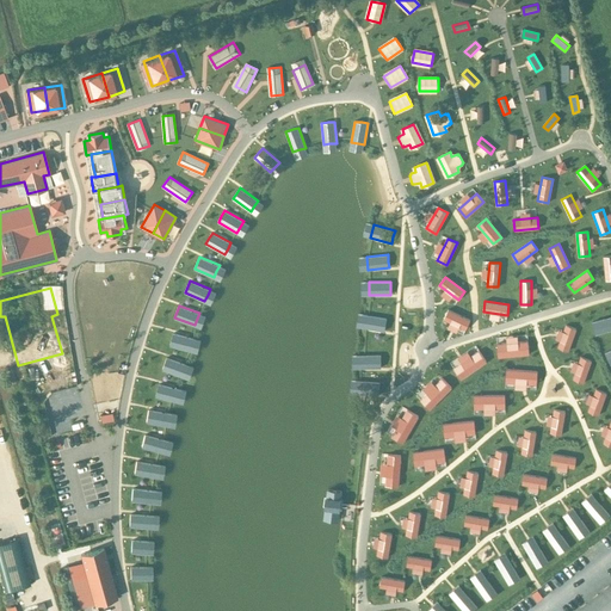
[(448,309),(444,320),(466,329),(470,320),(448,309)]
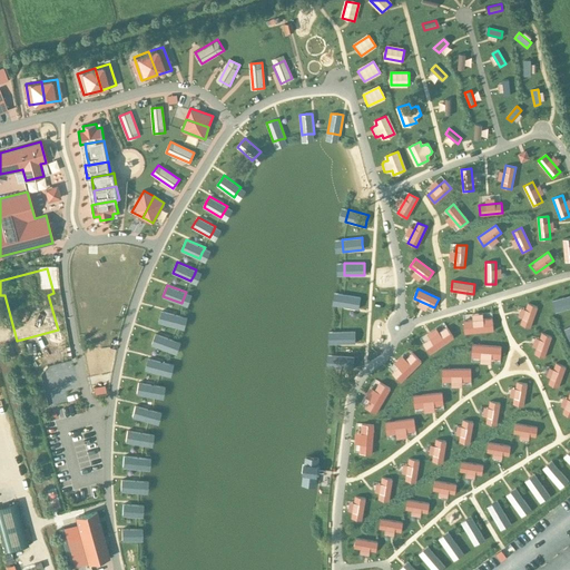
[(341,294),(338,306),(359,310),(360,303),(361,297),(341,294)]
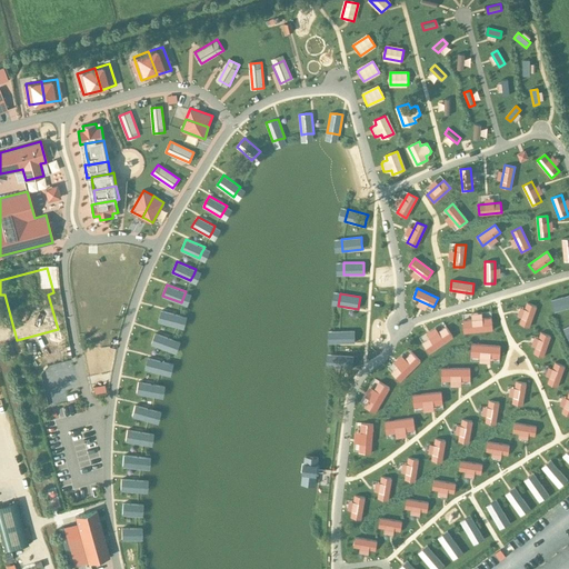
[(563,297),(551,300),(555,311),(567,308),(567,307),(568,306),(568,296),(565,298),(563,297)]
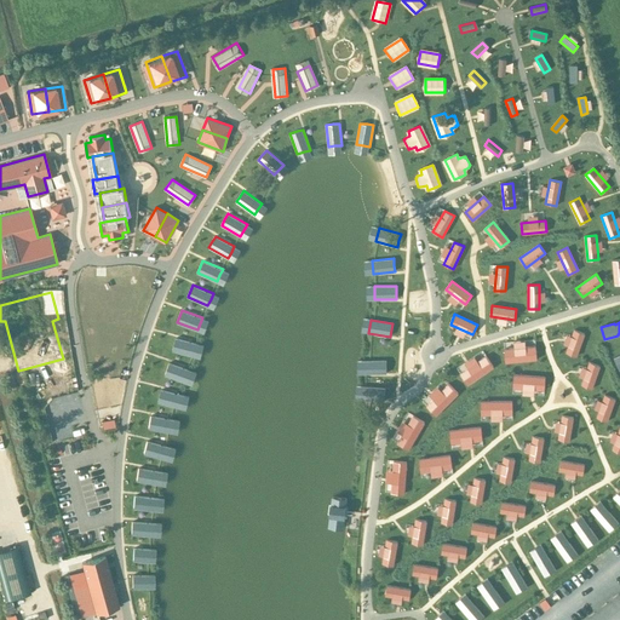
[(574,329),(566,352),(577,356),(585,333),(574,329)]
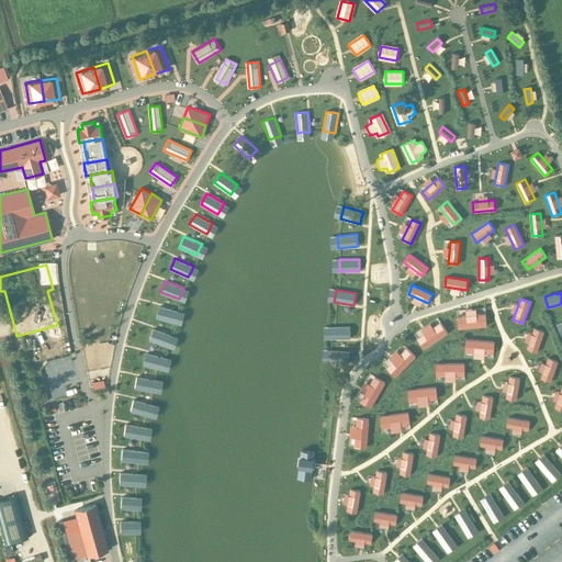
[(158,312),(157,317),(176,323),(177,316),(179,311),(159,306),(158,312)]
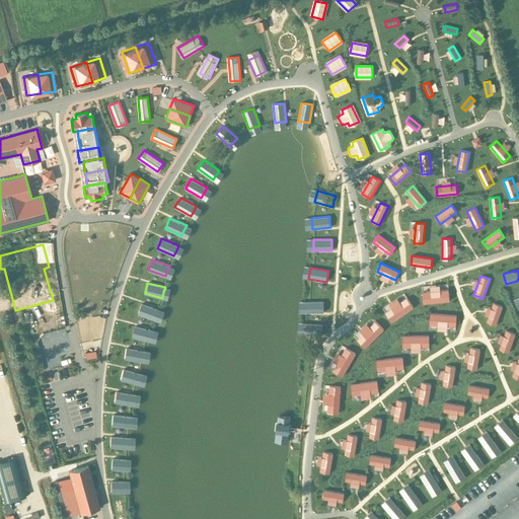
[(448,290),(422,292),(423,303),(449,300),(448,290)]
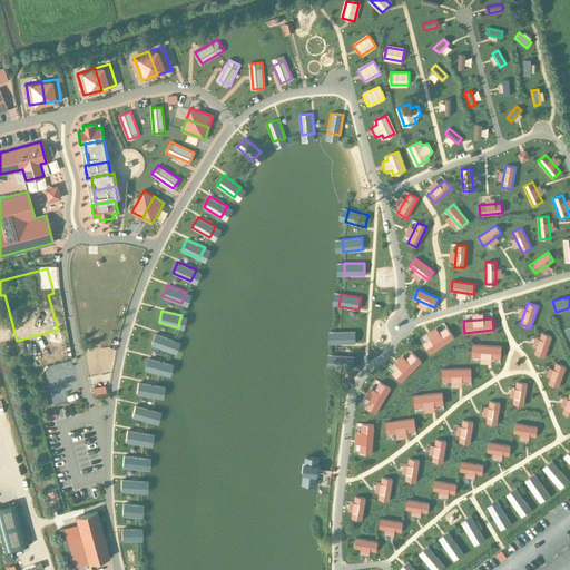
[(446,327),(423,344),(430,353),(453,336),(446,327)]
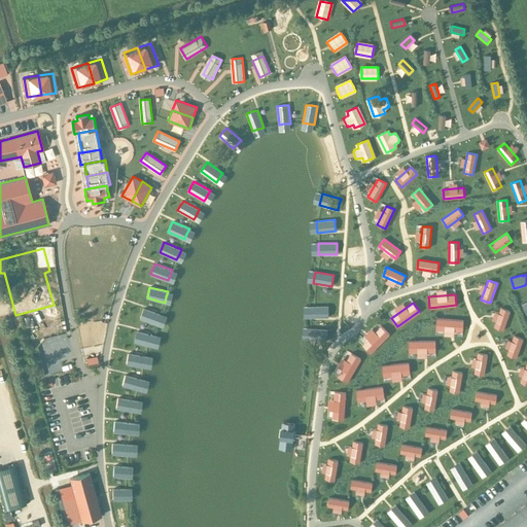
[(328,306),(310,307),(310,318),(328,317),(328,312),(328,306)]
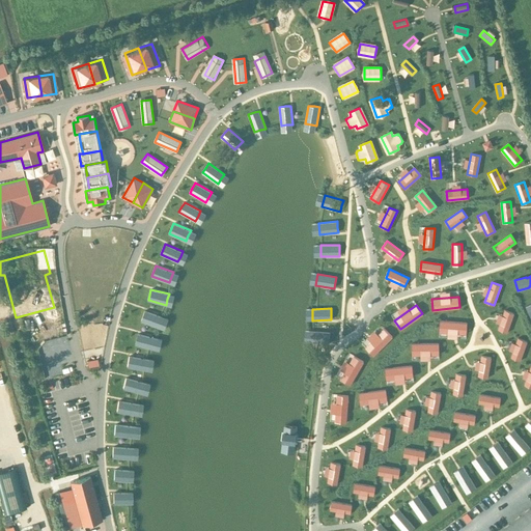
[(143,315),(142,320),(159,327),(161,322),(163,316),(145,310),(143,315)]
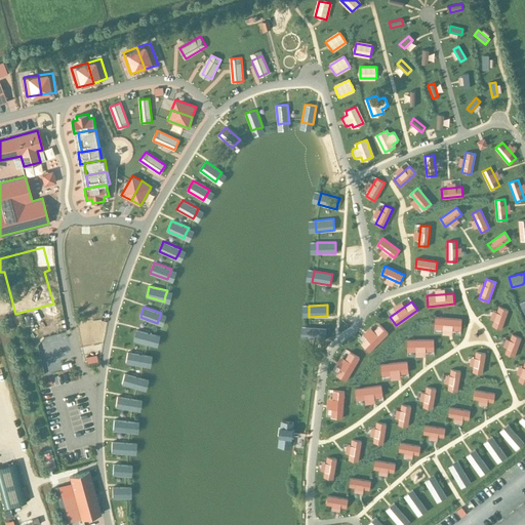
[(499,307),(492,326),(500,329),(508,310),(499,307)]
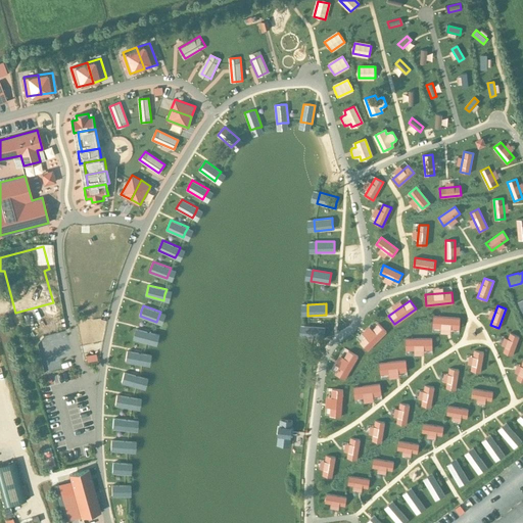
[(434,316),(433,327),(459,329),(460,318),(434,316)]
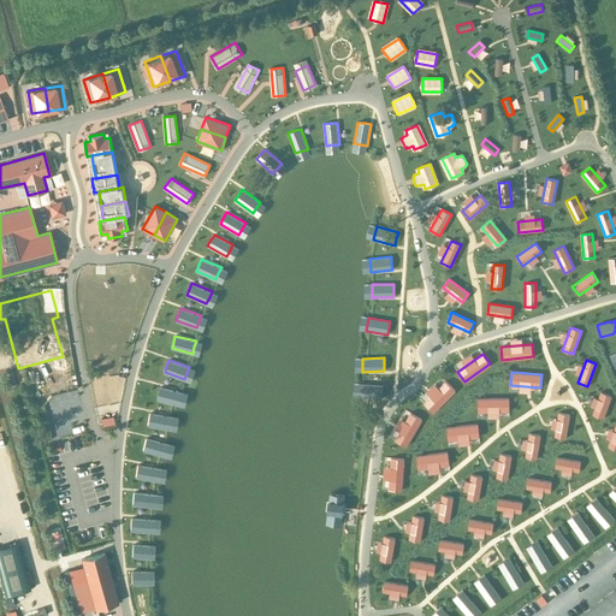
[(446,381),(424,403),(433,413),(433,412),(455,391),(446,381)]
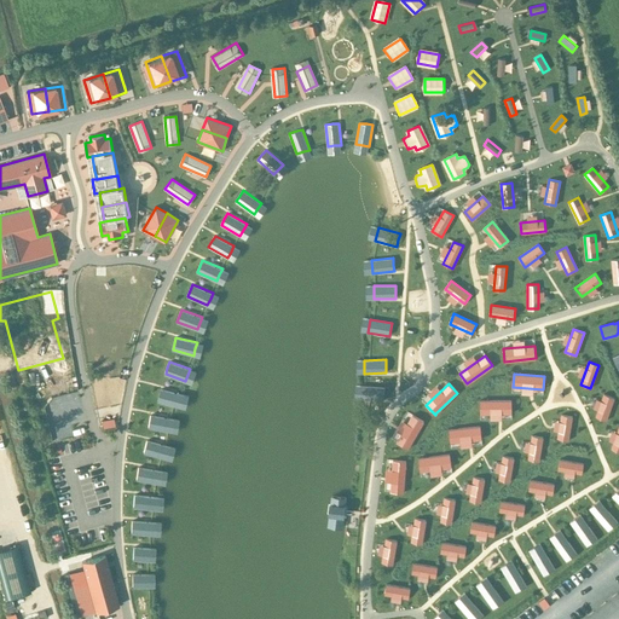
[(363,386),(362,399),(383,400),(385,394),(385,387),(363,386)]
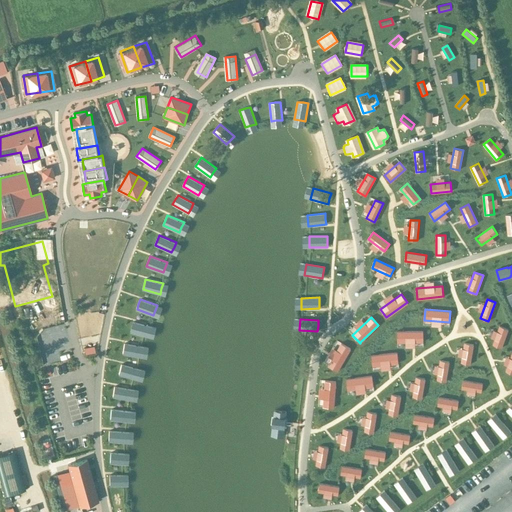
[(132,326),(130,332),(148,336),(149,331),(150,325),(133,321),(132,326)]
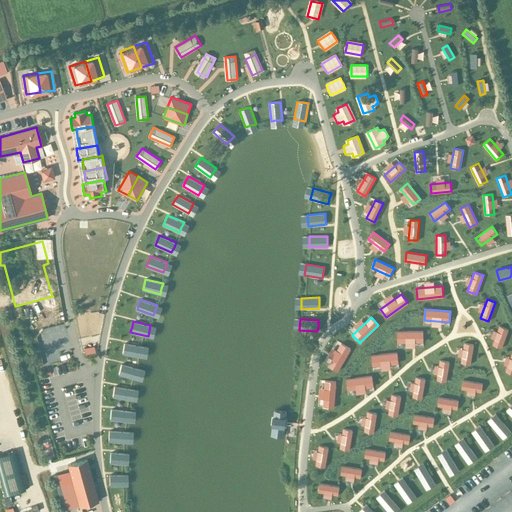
[(499,326),(493,345),(501,348),(508,329),(499,326)]
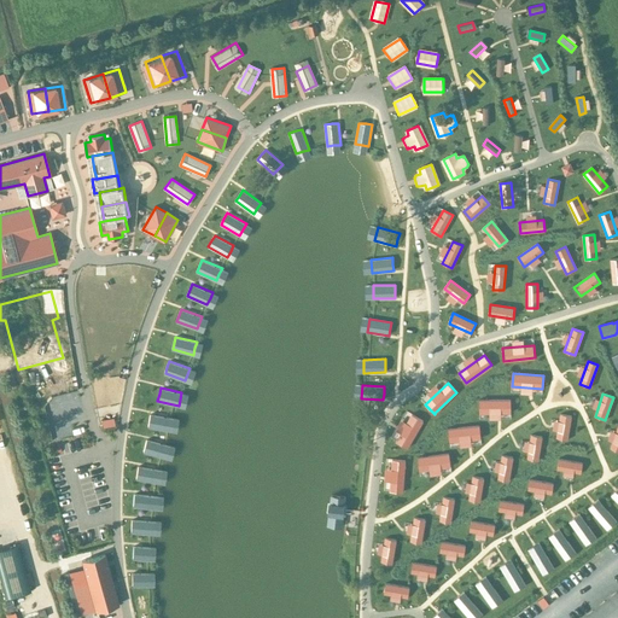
[(511,400),(479,400),(479,413),(511,413),(511,400)]
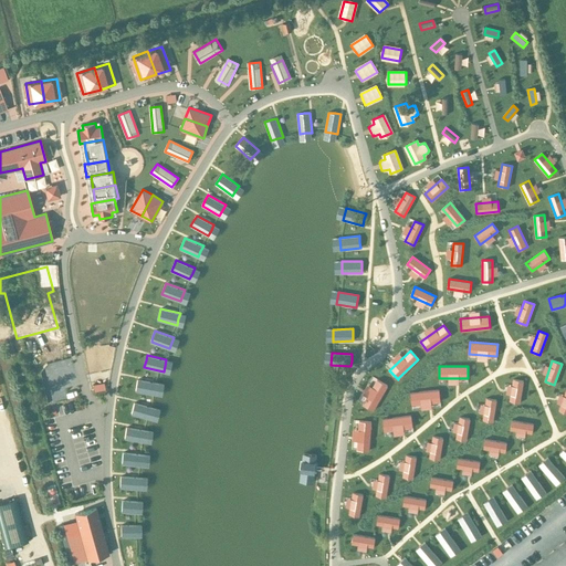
[(136,385),(135,390),(155,394),(156,388),(157,381),(137,379),(136,385)]
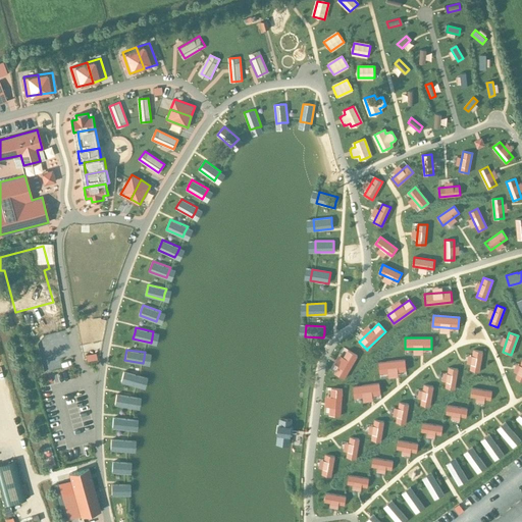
[(348,350),(334,373),(345,378),(357,355),(348,350)]
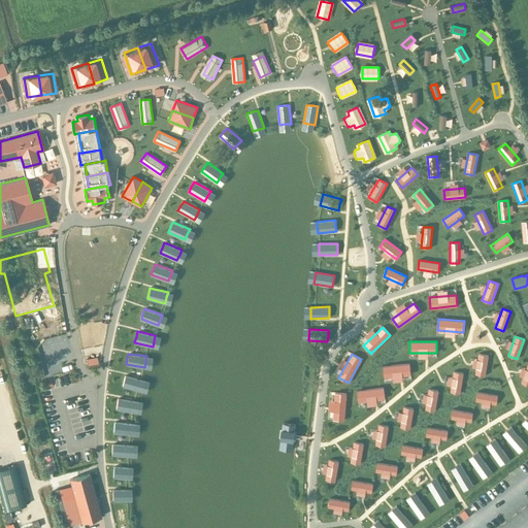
[(479,354),(475,374),(485,375),(488,356),(479,354)]
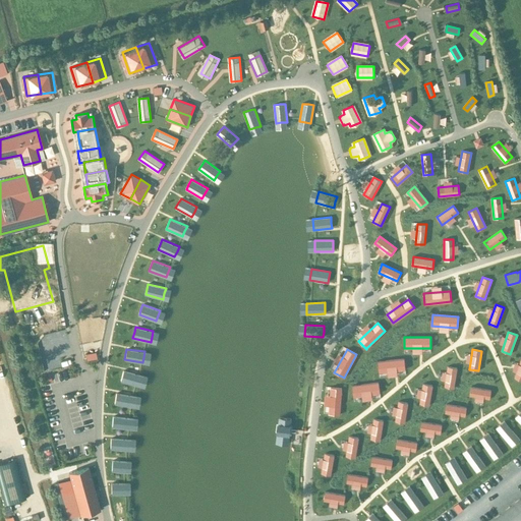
[(404,359),(378,361),(379,372),(405,369),(404,359)]
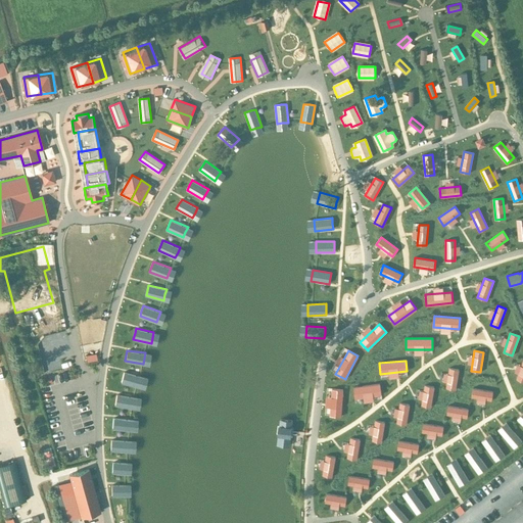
[(449,368),(446,388),(456,389),(459,370),(449,368)]
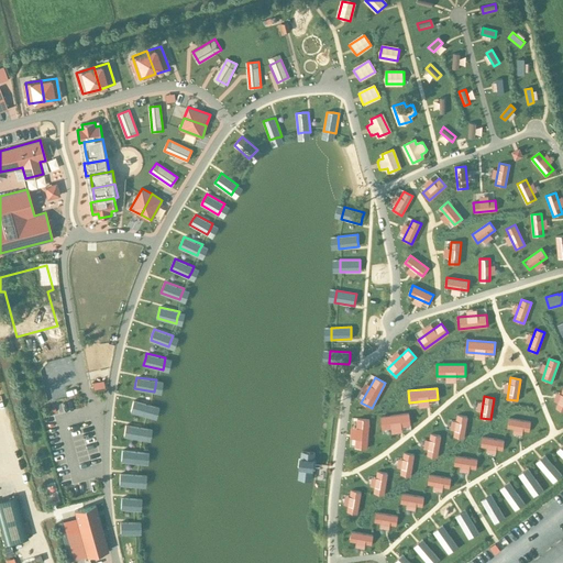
[(132,406),(131,411),(150,417),(151,411),(153,405),(133,400),(132,406)]
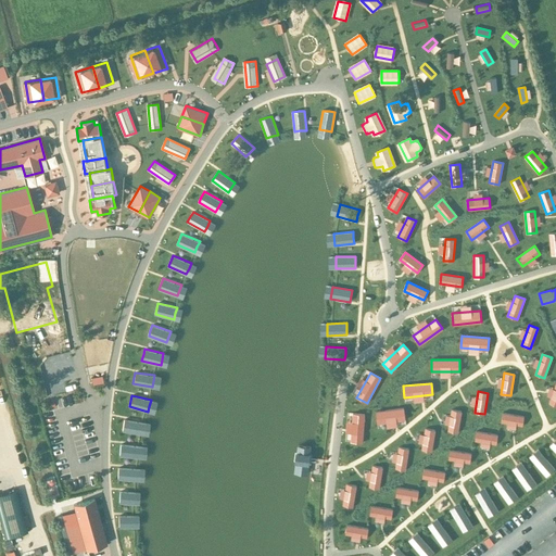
[(404,408),(376,412),(377,422),(405,419),(404,408)]
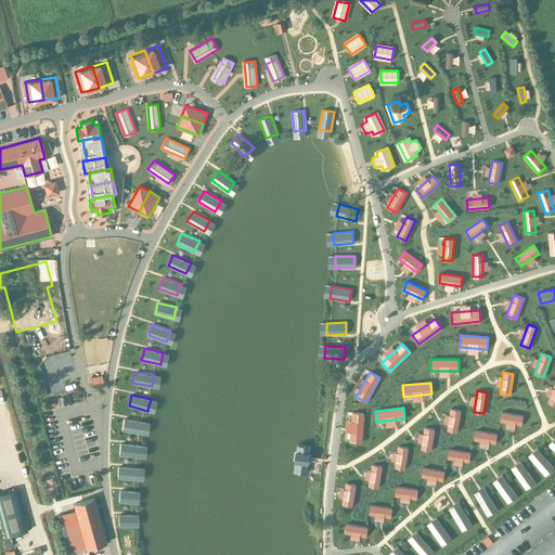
[(451,409),(448,430),(457,433),(461,411),(451,409)]
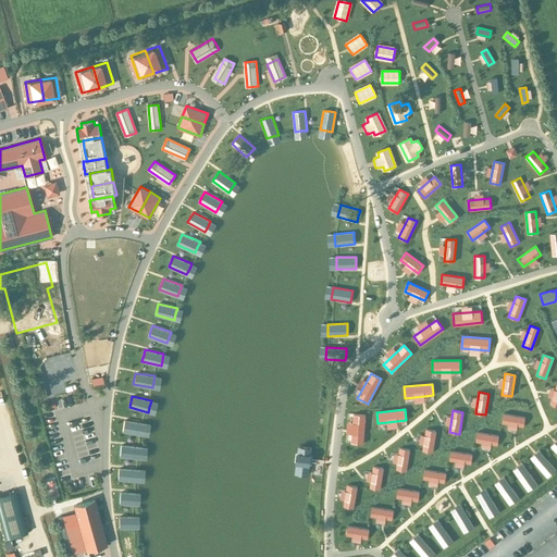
[(504,413),(502,423),(523,426),(525,417),(504,413)]
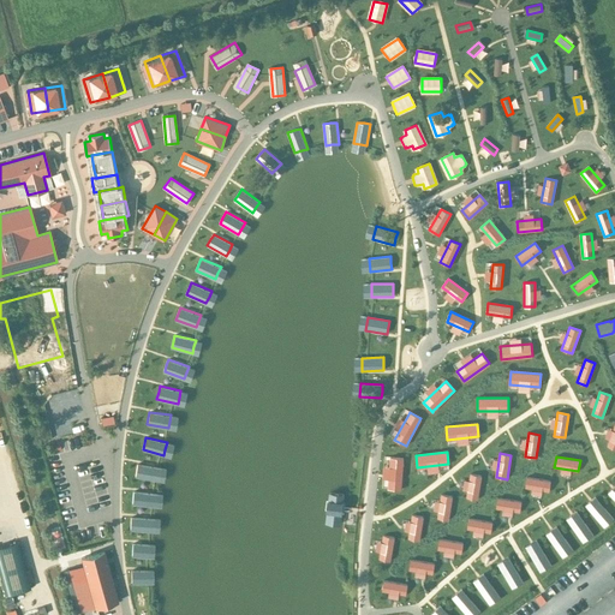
[(390,458),(388,489),(401,489),(404,459),(390,458)]
